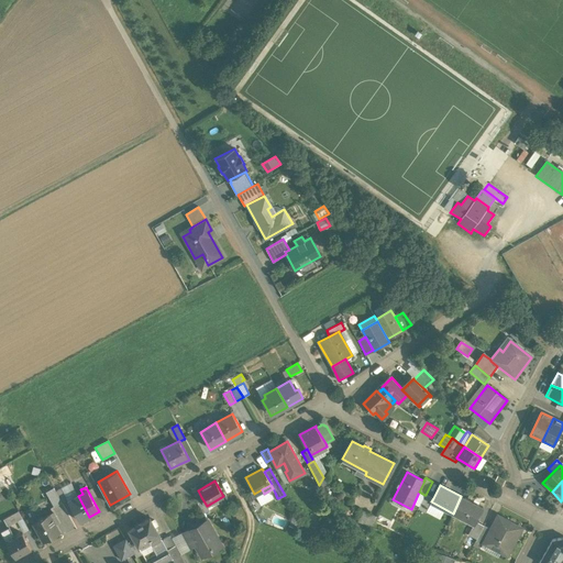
[(62,488),(55,492),(62,503),(68,499),(66,497),(67,497),(62,488)]
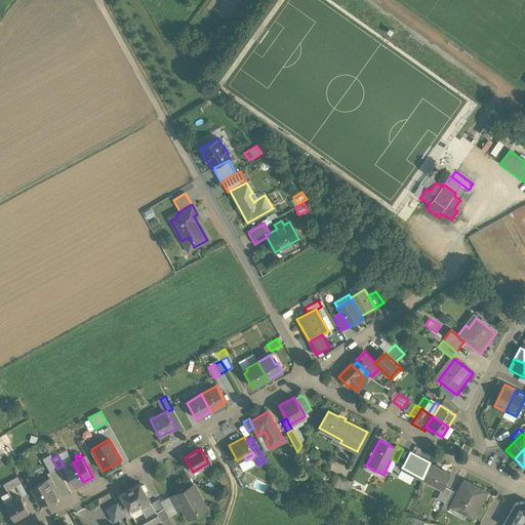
[(83,482),(73,462),(69,465),(67,460),(63,463),(62,463),(64,466),(75,486),(83,482)]
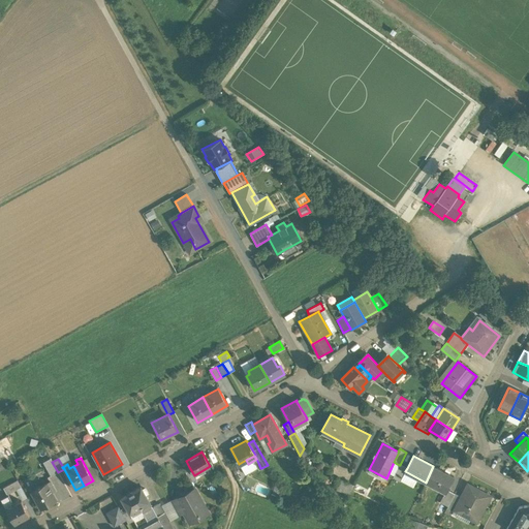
[(407,468),(400,465),(399,465),(393,477),(400,481),(404,474),(405,471),(407,468)]
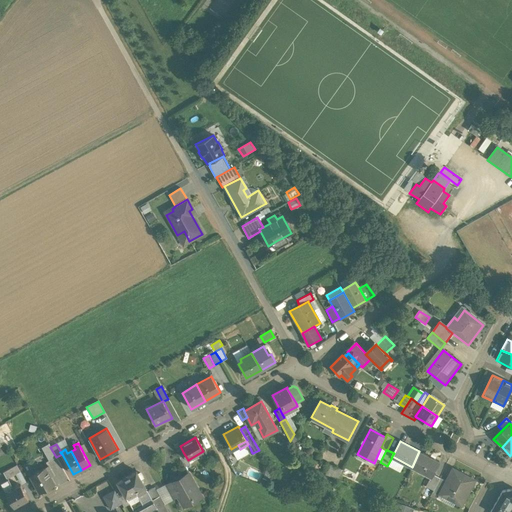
[(439,462),(419,451),(412,467),(430,477),(431,477),(433,474),(439,462)]
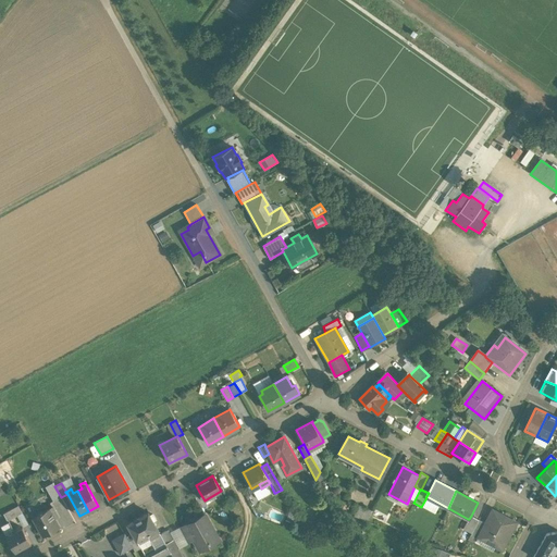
[(199,492),(194,494),(201,507),(207,504),(205,500),(199,492)]
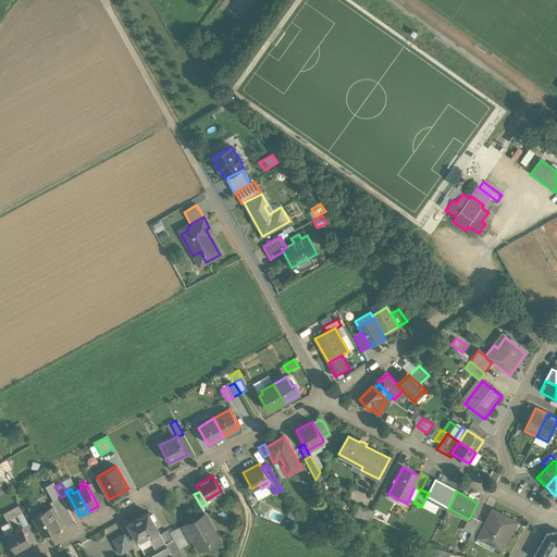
[(373,511),(358,505),(354,517),(367,522),(373,511)]
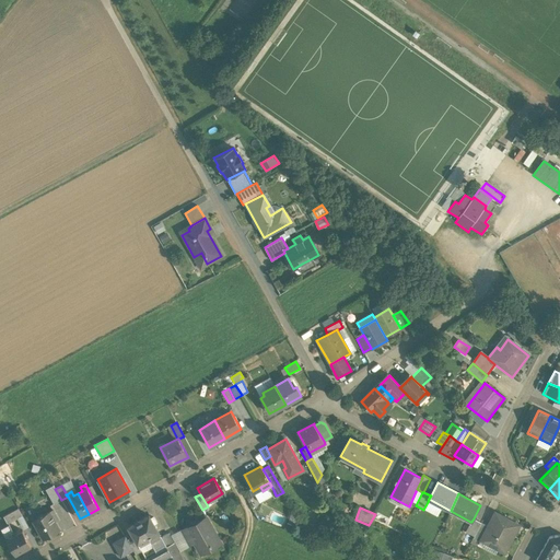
[(18,509),(3,516),(8,524),(22,516),(18,509)]
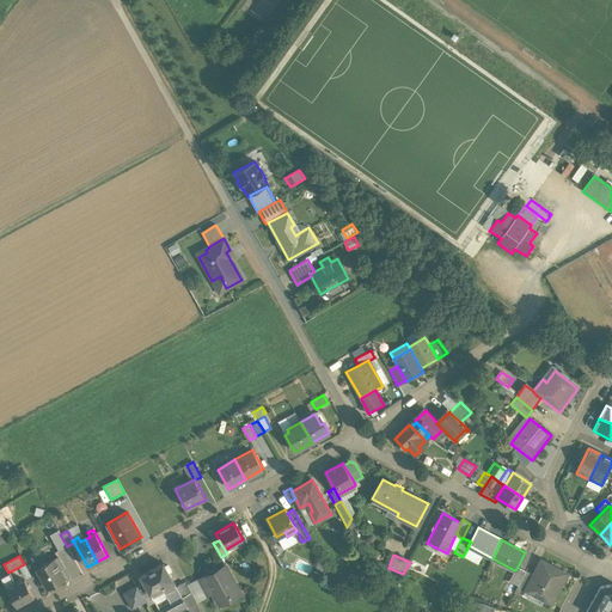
[(57,557),(36,569),(47,589),(66,579),(60,570),(63,568),(57,557)]
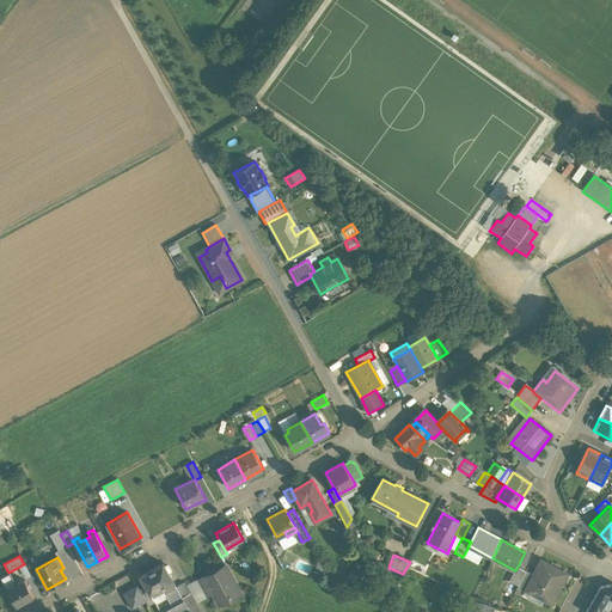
[(567,574),(540,560),(533,575),(525,589),(526,591),(551,604),(567,574)]
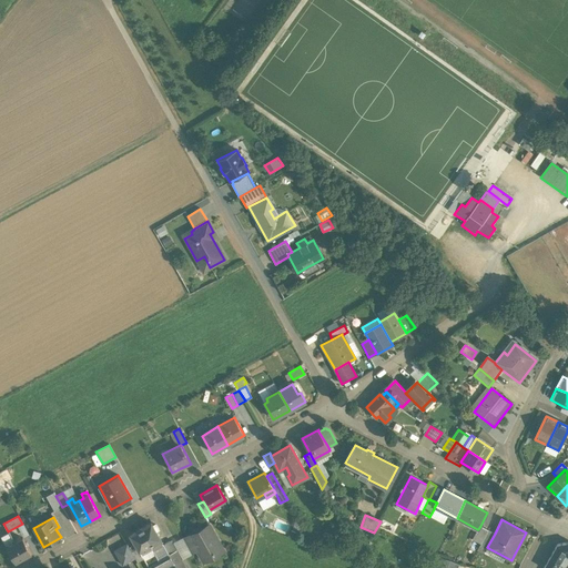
[(151,523),(139,529),(143,537),(145,536),(151,543),(150,544),(150,545),(160,538),(151,523)]
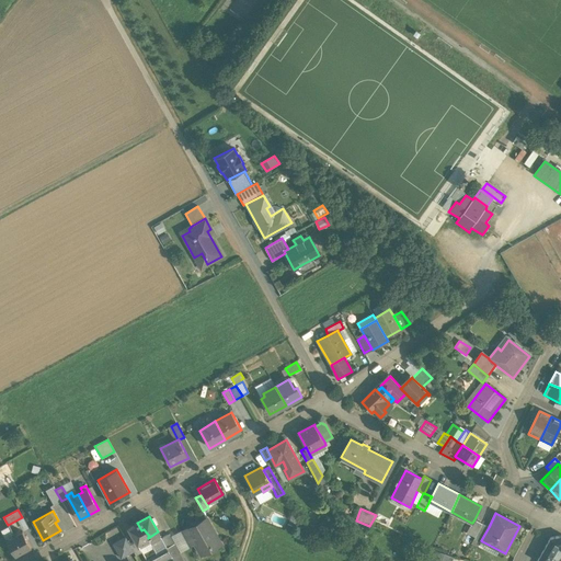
[(207,519),(187,529),(189,530),(195,542),(201,551),(209,546),(212,549),(220,544),(207,519)]
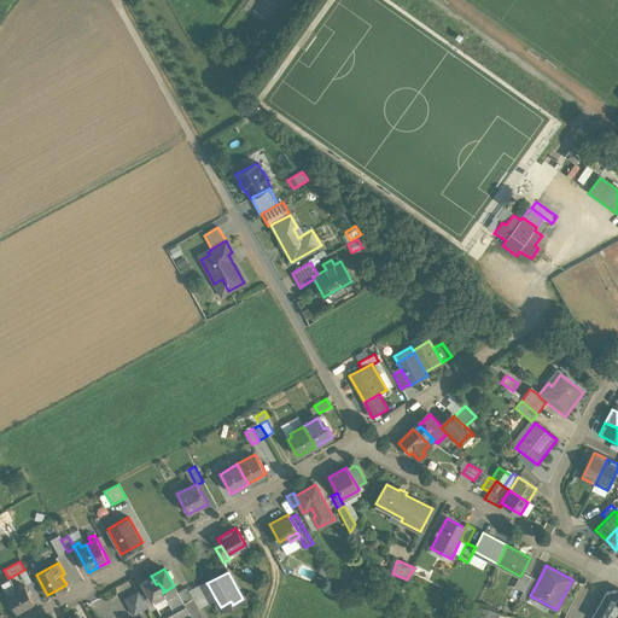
[(523,572),(520,576),(519,576),(513,587),(523,592),(531,577),(523,572)]
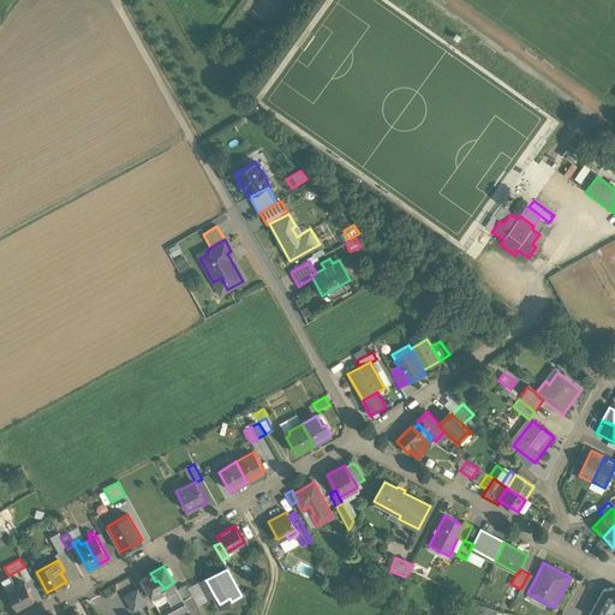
[(150,573),(141,578),(148,591),(153,599),(165,593),(162,590),(162,589),(163,587),(157,580),(155,581),(150,573)]
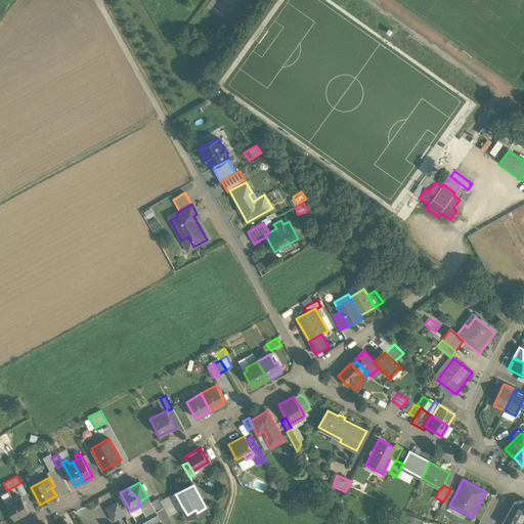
[(443,501),(442,504),(449,508),(450,506),(449,505),(456,492),(450,489),(443,501)]
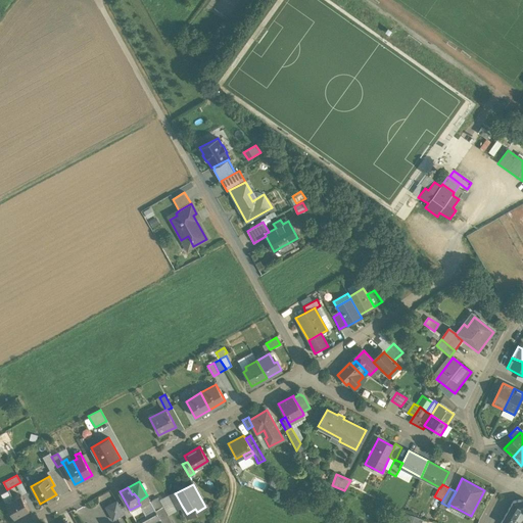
[(13,500),(8,490),(1,494),(14,518),(29,510),(20,495),(13,500)]
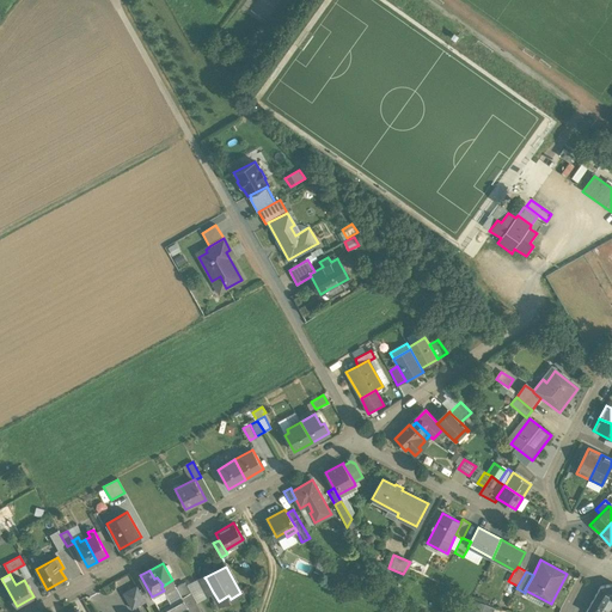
[(213,592),(206,579),(199,582),(206,595),(213,592)]
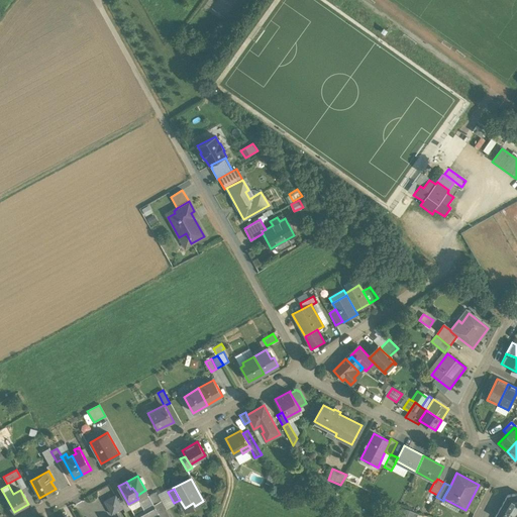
[(148,495),(145,490),(136,496),(138,499),(143,508),(147,516),(161,516),(153,504),(148,495)]
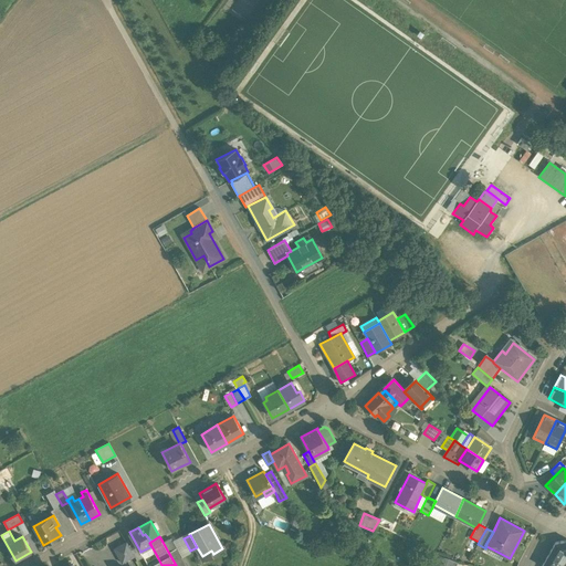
[(175,548),(169,538),(163,542),(168,552),(175,548)]
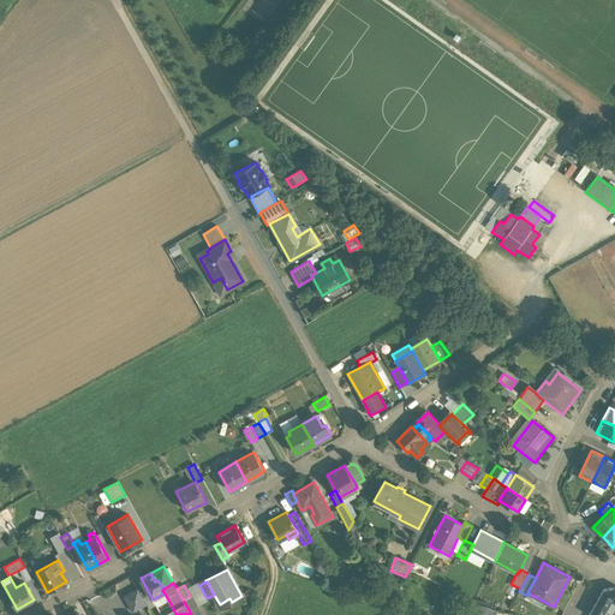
[(137,587),(124,596),(133,611),(147,604),(142,595),(137,587)]
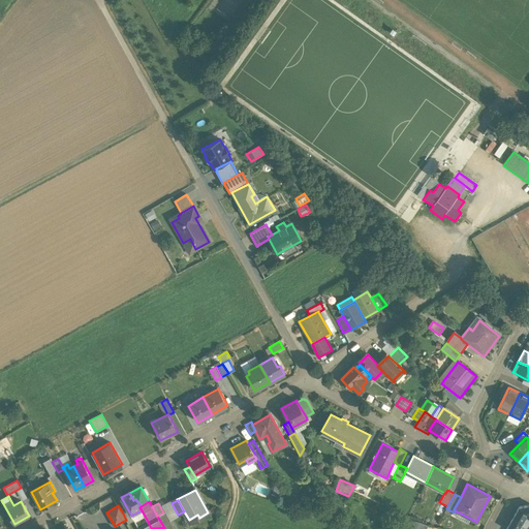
[(528,505),(519,508),(506,528),(518,528),(526,516),(528,518),(528,505)]
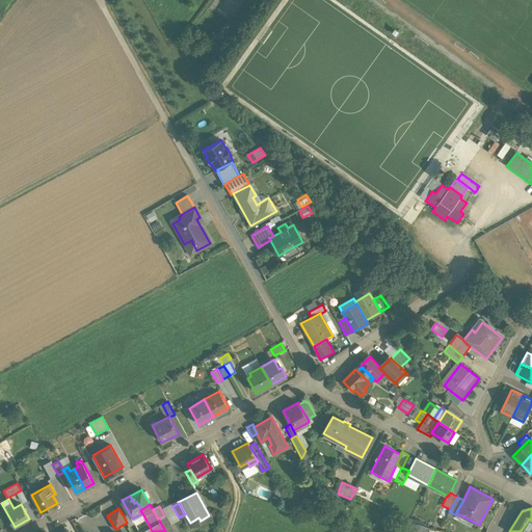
[(128,511),(123,514),(127,523),(128,526),(134,522),(132,519),(128,511)]
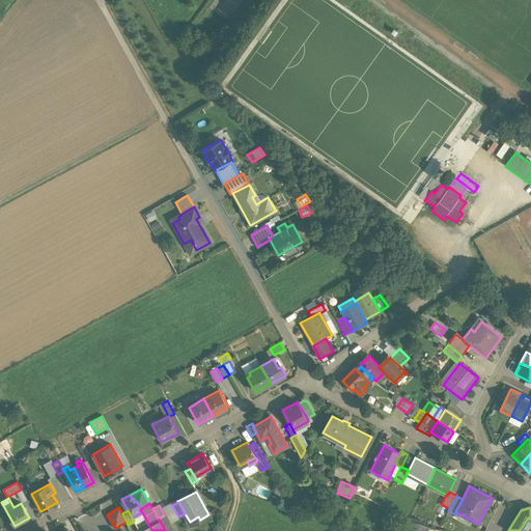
[(172,530),(164,514),(158,518),(165,530),(172,530)]
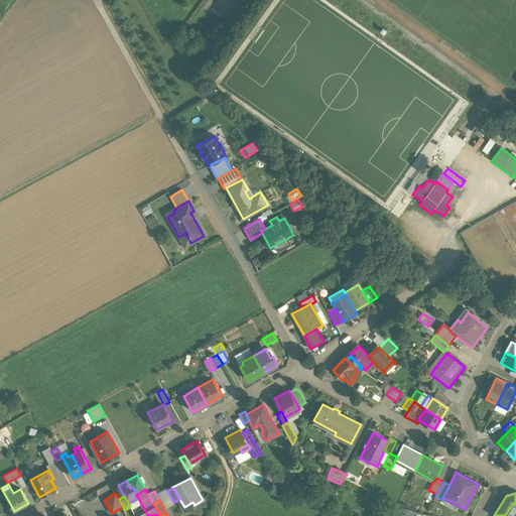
[(505,515),(510,515),(515,509),(515,505),(513,503),(505,515)]
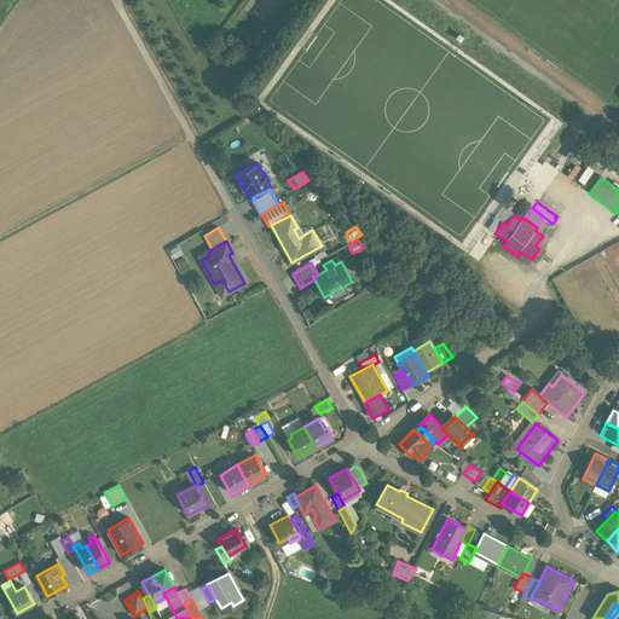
[(177,618),(172,608),(160,614),(162,618),(177,618)]
